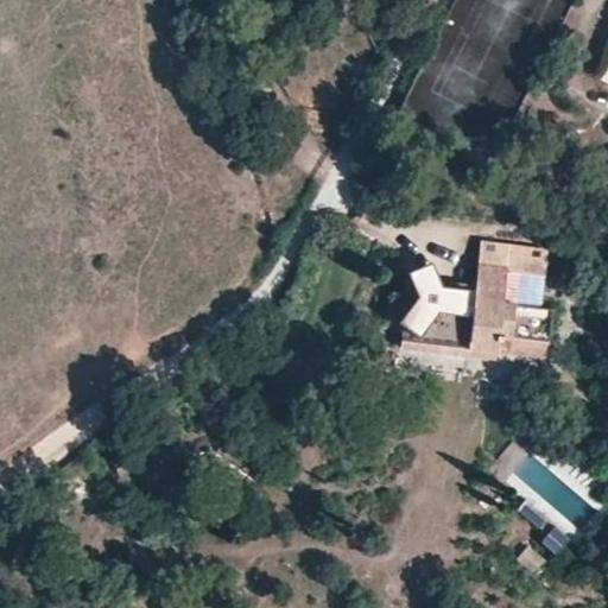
[(406,296),(392,293),(388,320),(398,321),(397,322),(403,327),(399,347),(441,352),(442,346),(496,352),(498,335),(521,337),(520,355),(545,358),(550,322),(551,315),(552,309),(540,308),(502,303),(506,271),(545,276),(548,251),(480,242),(474,290),(467,289),(464,310),(448,308),(450,287),(441,286),(430,261),(405,272),(409,280),(406,296)]
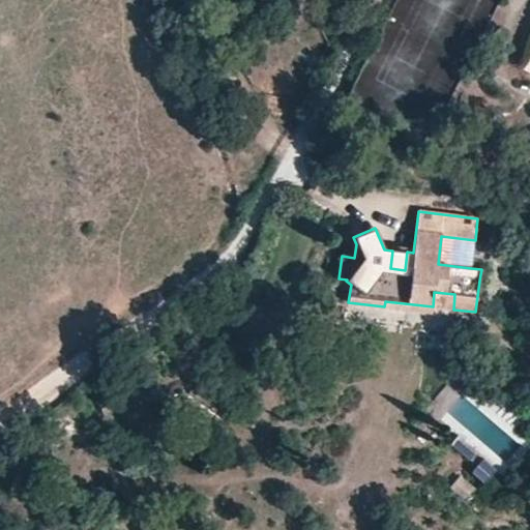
[(475,240),(441,236),(438,264),(471,268),(475,240)]
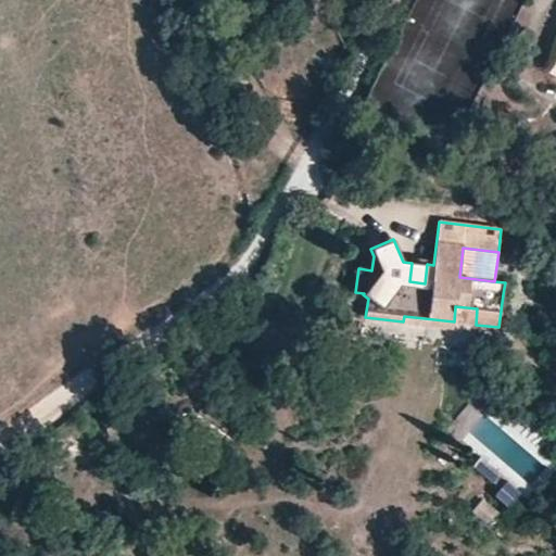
[(409,281),(425,283),(427,264),(412,263),(409,281)]
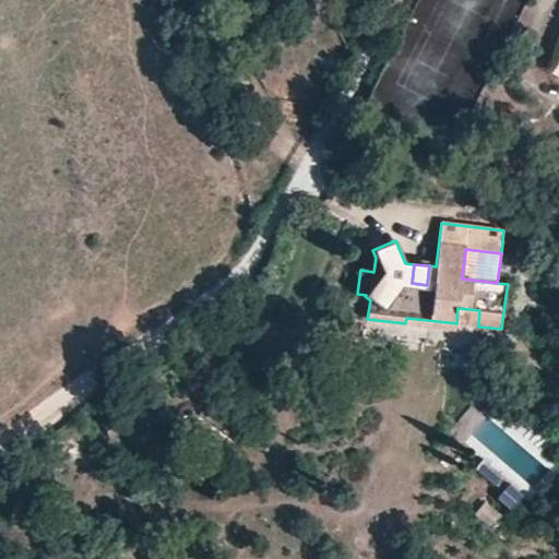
[(406,318),(405,323),(367,319),(365,339),(453,349),(454,340),(500,345),(501,329),(478,326),(479,310),(458,308),(456,323),(406,318)]
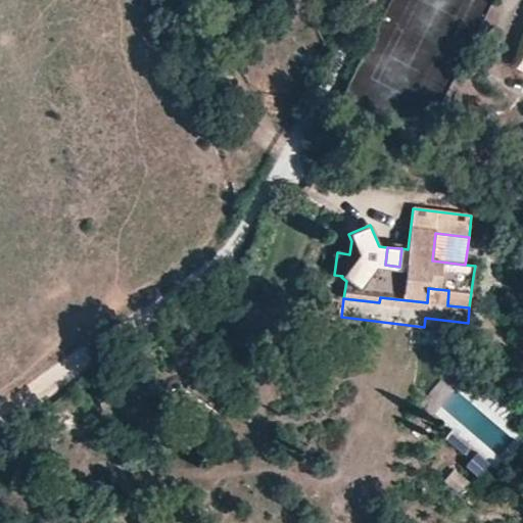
[(470,447),(452,430),(445,437),(465,454),(470,447)]
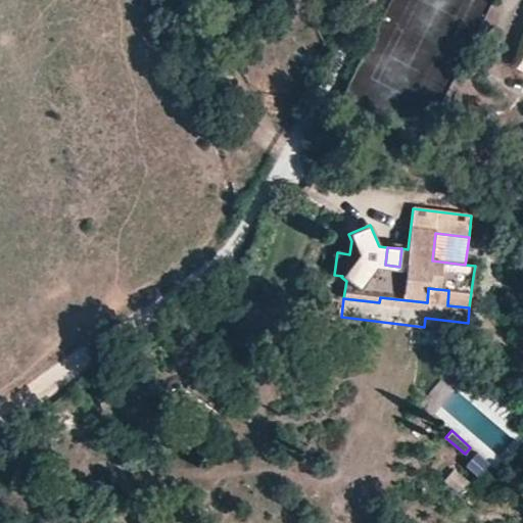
[(465,454),(472,460),(477,454),(470,447),(465,454)]
